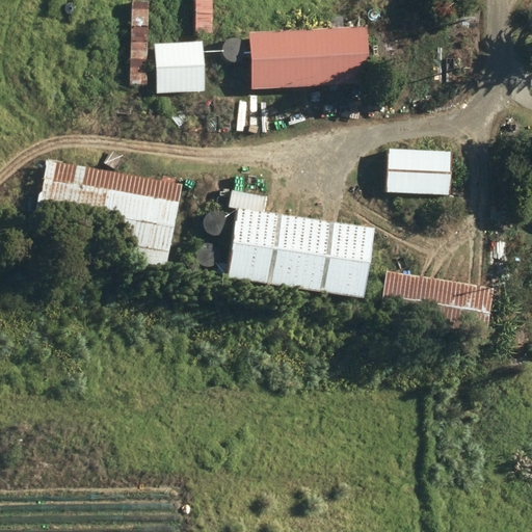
[(212,0),(193,0),(194,37),(212,37),(212,0)]
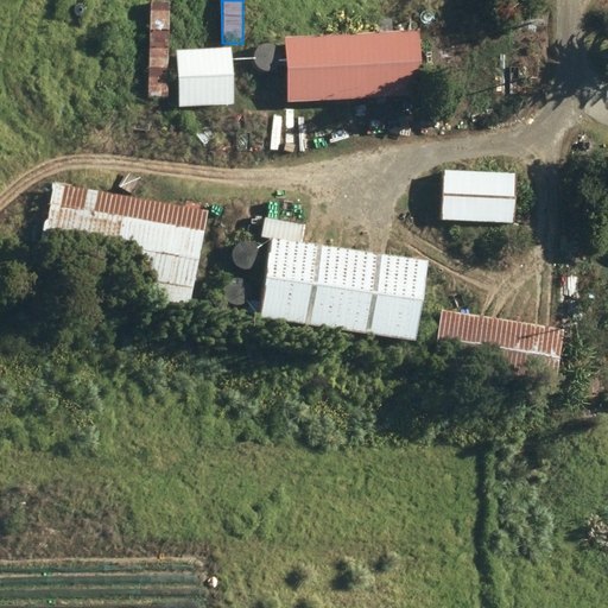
[(150,4),(147,102),(168,102),(169,4),(150,4)]
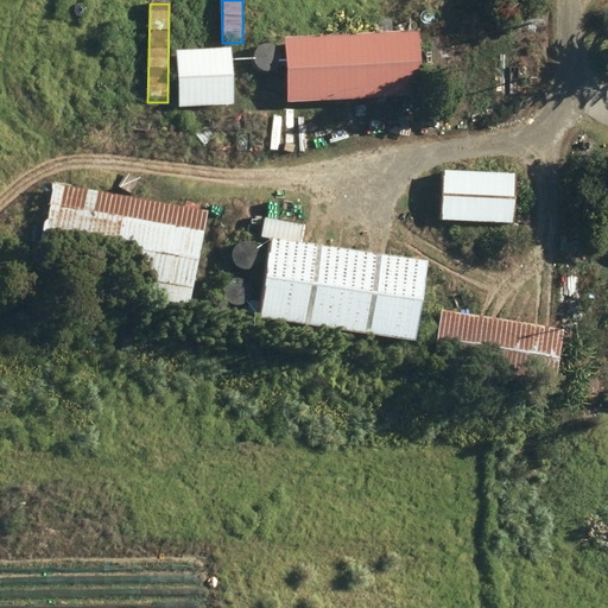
[(353,39),(283,43),(286,108),(419,101),(417,37),(392,38),(392,19),(352,21),(353,39)]
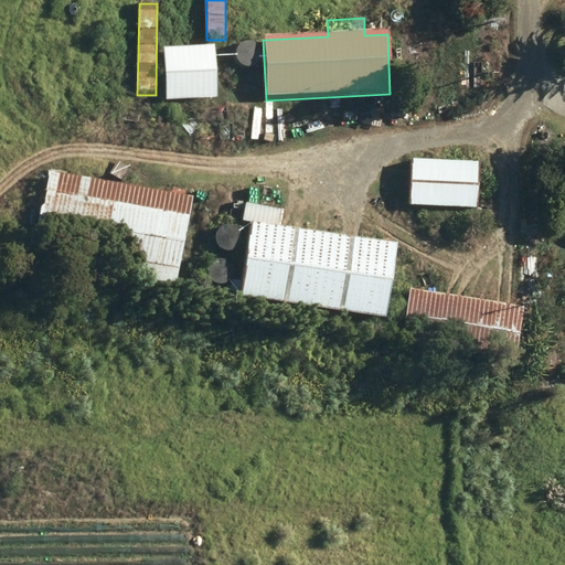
[(214,50),(162,52),(164,104),(216,103),(214,50)]
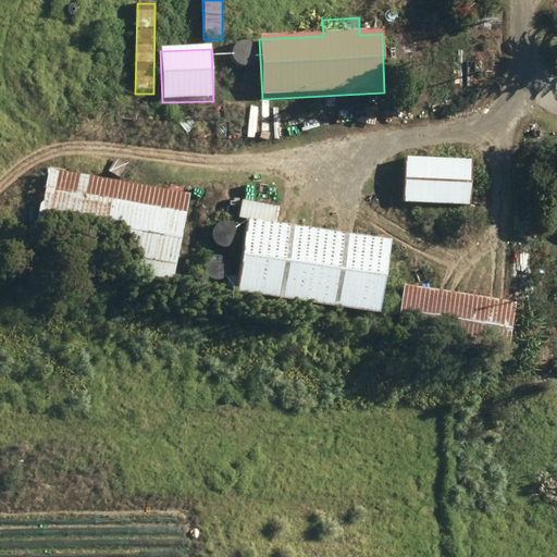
[(134,111),(116,111),(116,122),(134,122),(134,111)]
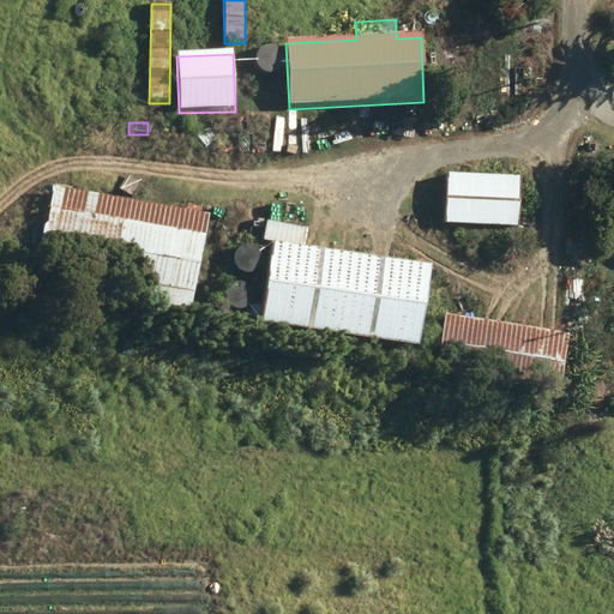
[(521,173),(445,169),(441,242),(459,242),(459,222),(518,224),(521,173)]
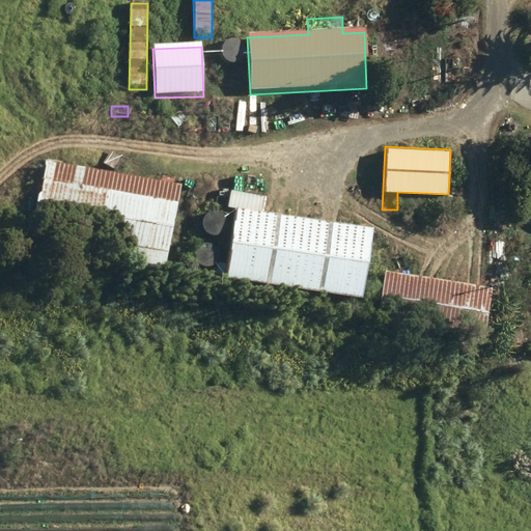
[(46,160),(31,243),(165,267),(180,184),(46,160)]
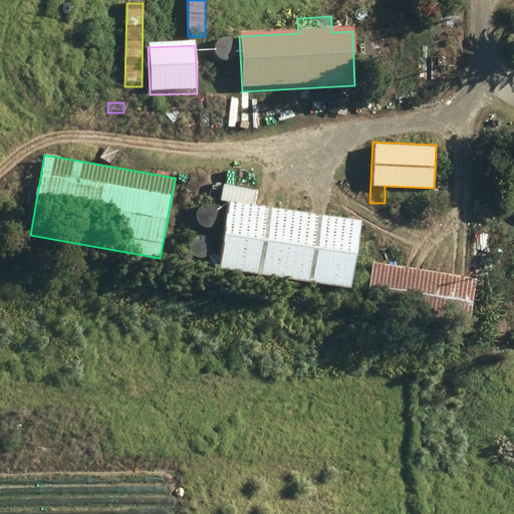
[(251,204),(253,192),(235,190),(233,201),(227,200),(217,267),(349,287),(359,220),(251,204)]
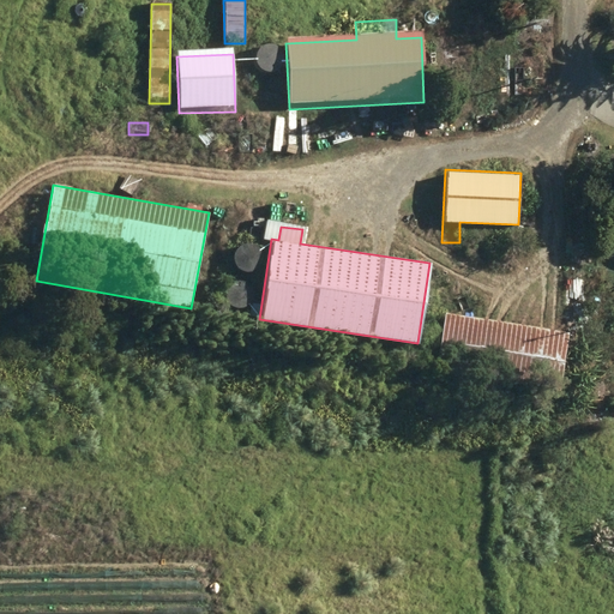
[(444,312),(434,371),(558,391),(567,331),(444,312)]
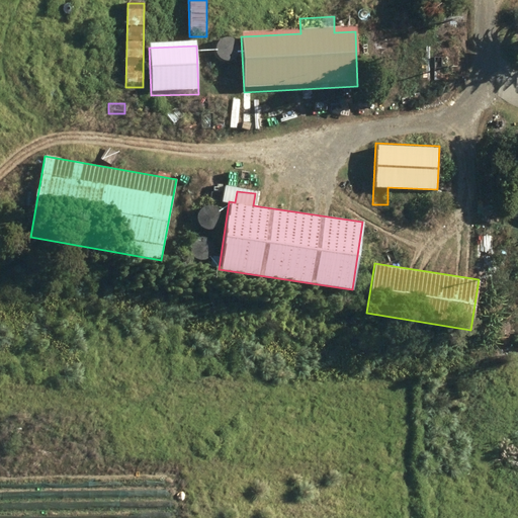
All buildings are outlined.
